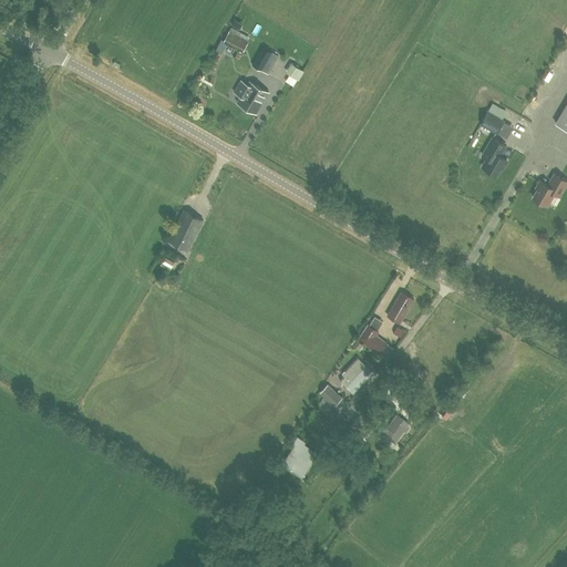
[(237,28),(240,22),(234,19),(232,24),(237,28)]
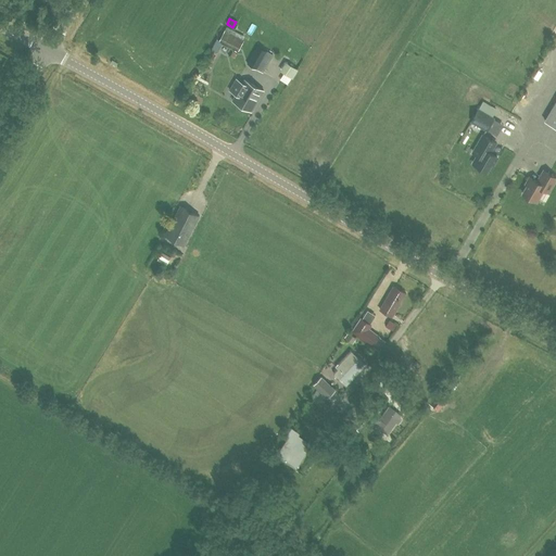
[(244,41),(225,30),(219,41),(239,51),(244,41)]
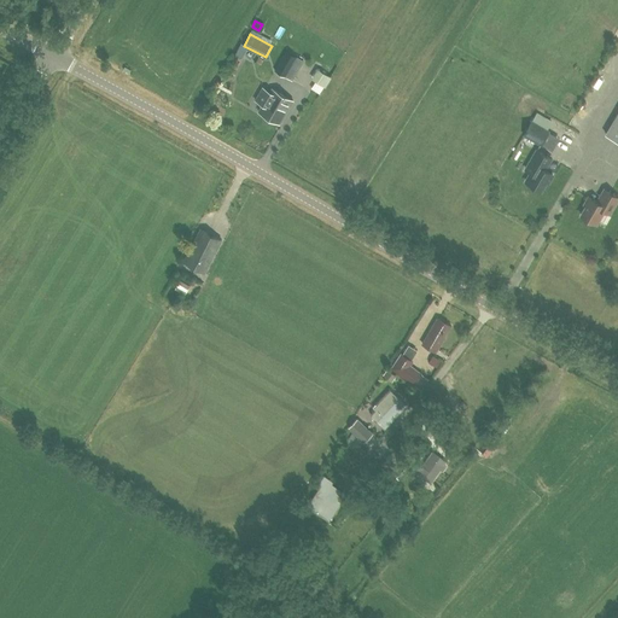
[(286,50),(274,71),(292,81),(304,60),(286,50)]
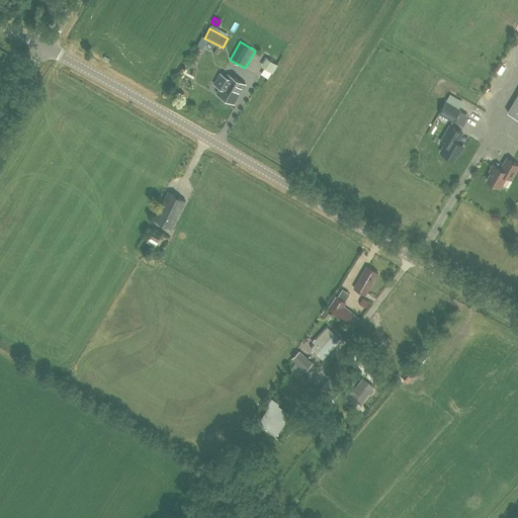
[(227,91),(228,88),(234,91),(242,79),(230,72),(228,74),(222,71),(214,84),(221,87),(227,91)]
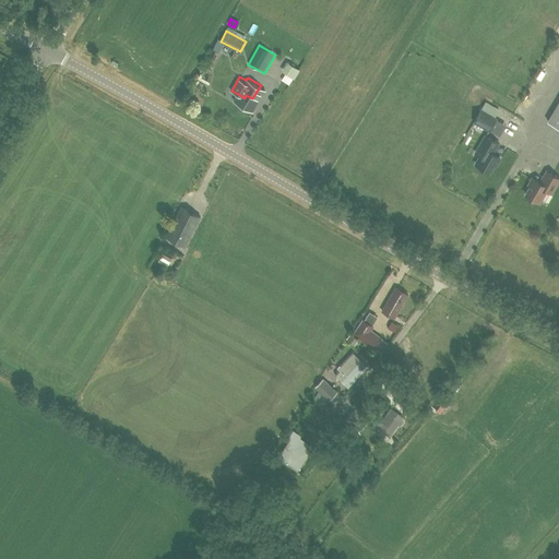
[(245,98),(238,94),(234,102),(253,113),(266,88),(261,85),(252,98),(246,95),(245,98)]
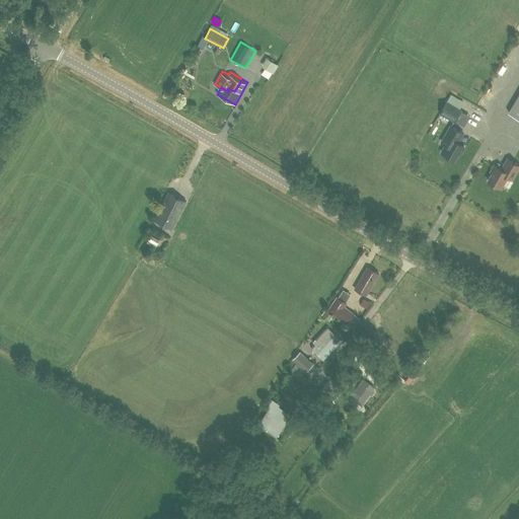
[(518,94),(509,113),(518,119),(518,94)]
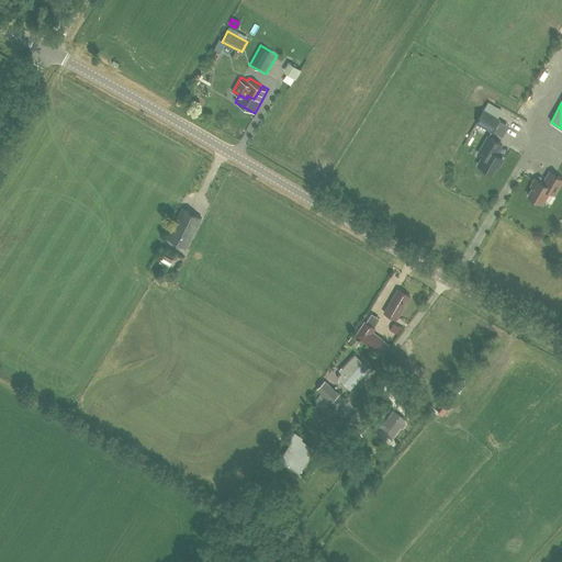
[(492,131),(498,120),(483,111),(476,122),(492,131)]
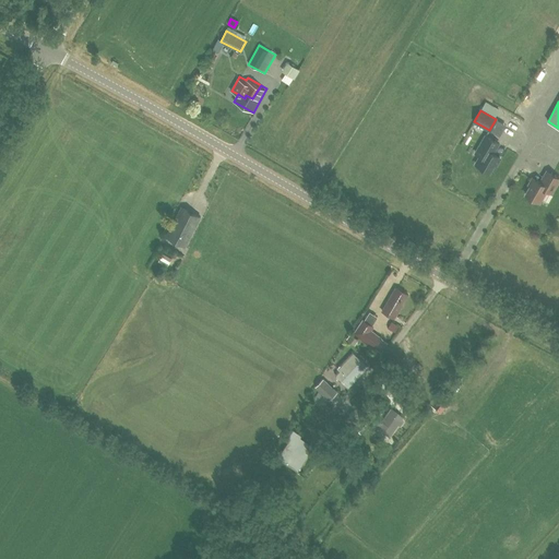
[(486,170),(489,173),(494,164),(496,165),(500,157),(492,153),(498,143),(486,137),(478,150),(483,152),(476,165),(480,167),(479,169),(485,173),(486,170)]
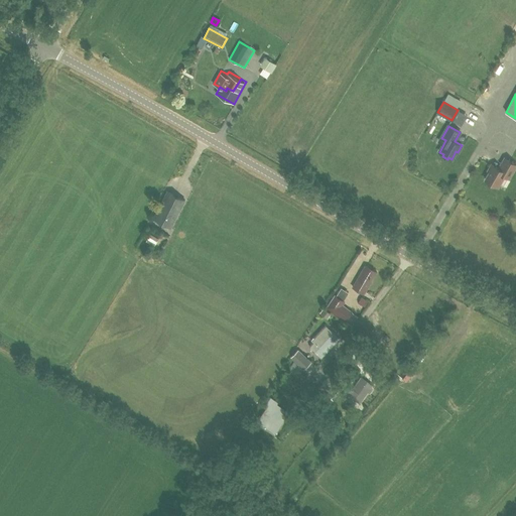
[(485,180),(498,187),(504,175),(508,178),(515,165),(515,164),(505,158),(499,169),(492,164),(488,171),(490,172),(485,180)]
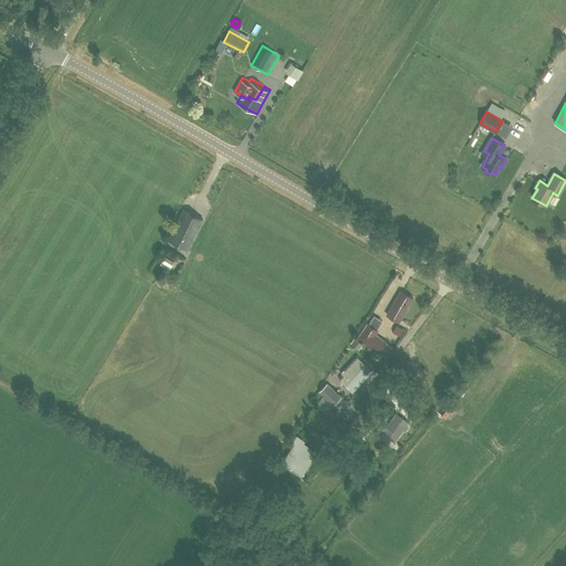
[(168,240),(188,250),(203,220),(184,210),(168,240)]
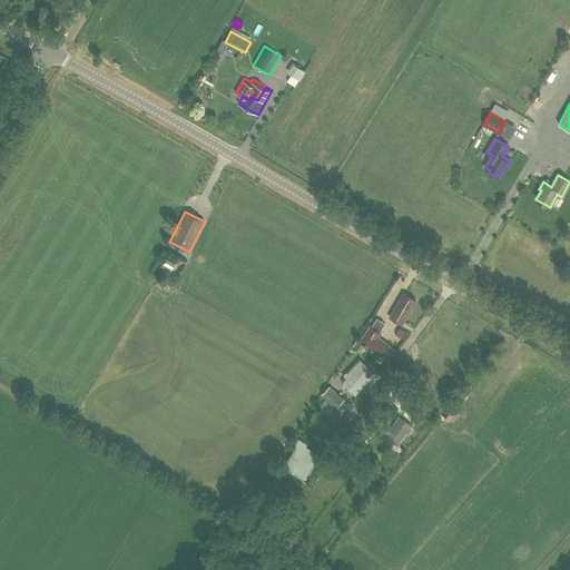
[(389,317),(403,325),(418,300),(403,292),(389,317)]
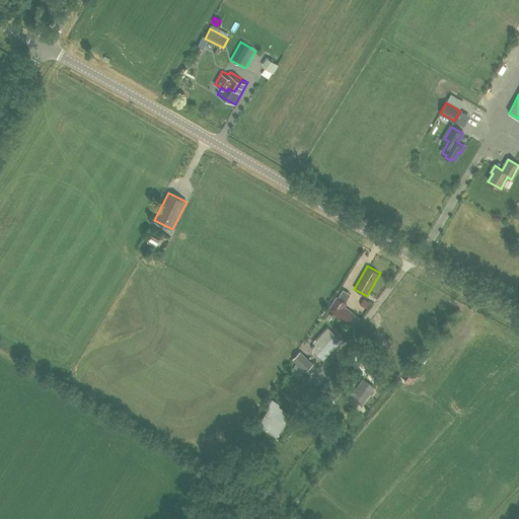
[(347,323),(355,314),(345,307),(348,303),(337,297),(328,309),(347,323)]
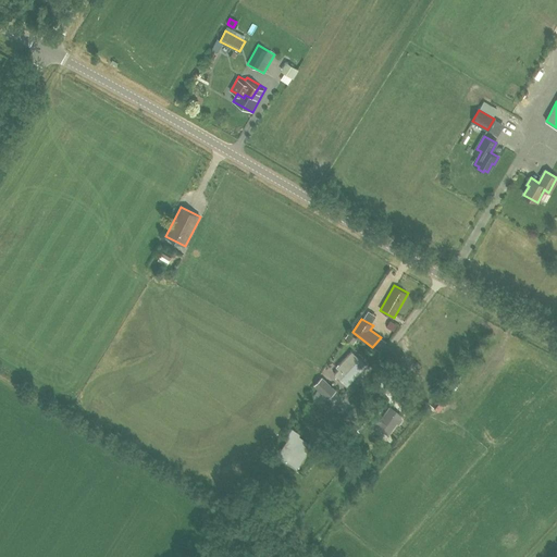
[(345,337),(354,344),(357,338),(349,332),(345,337)]
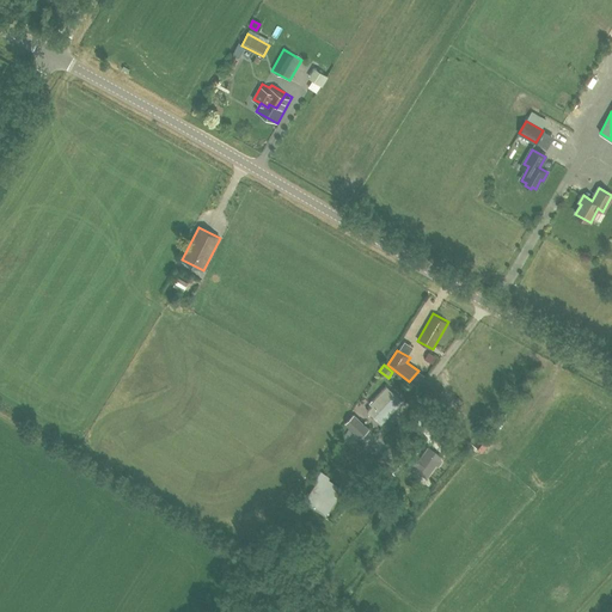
[(418,371),(410,381),(417,387),(424,377),(418,371)]
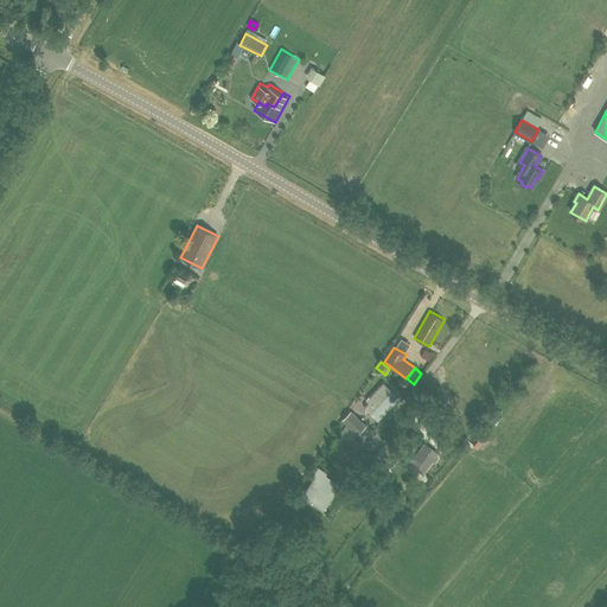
[(383,382),(366,400),(369,402),(364,407),(375,417),(387,406),(391,409),(401,400),(383,382)]
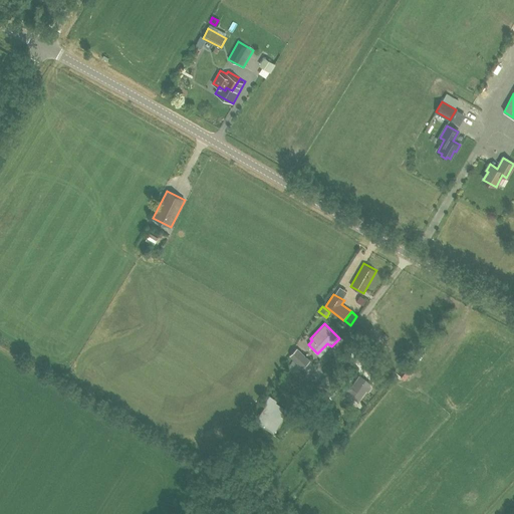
[(310,361),(297,348),(289,355),(302,368),(310,361)]
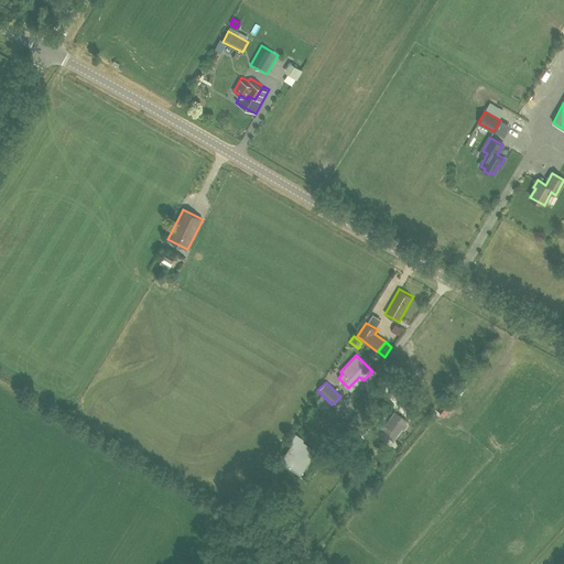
[(315,402),(311,408),(321,418),(325,412),(315,402)]
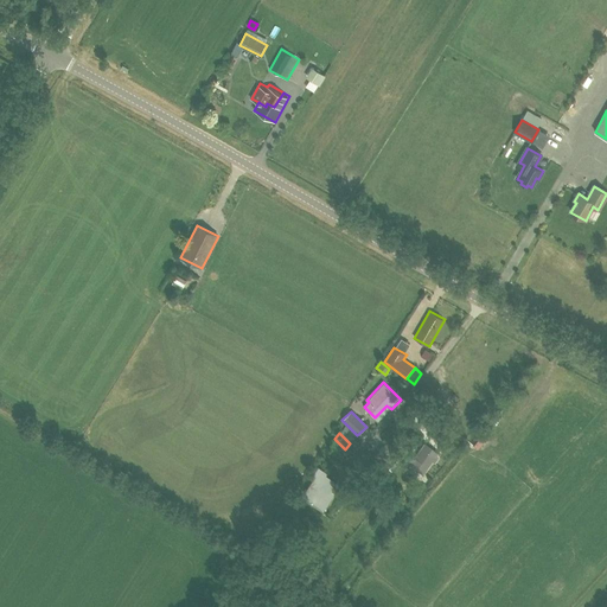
[(390,468),(402,454),(387,442),(375,458),(385,467),(384,470),(390,474),(393,471),(390,468)]
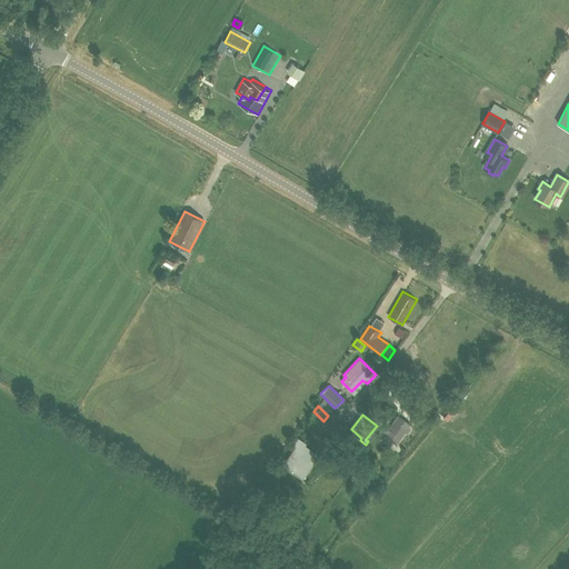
[(387,438),(397,445),(406,432),(408,435),(411,430),(408,428),(411,425),(399,417),(389,429),(386,427),(377,439),(383,443),(387,438)]
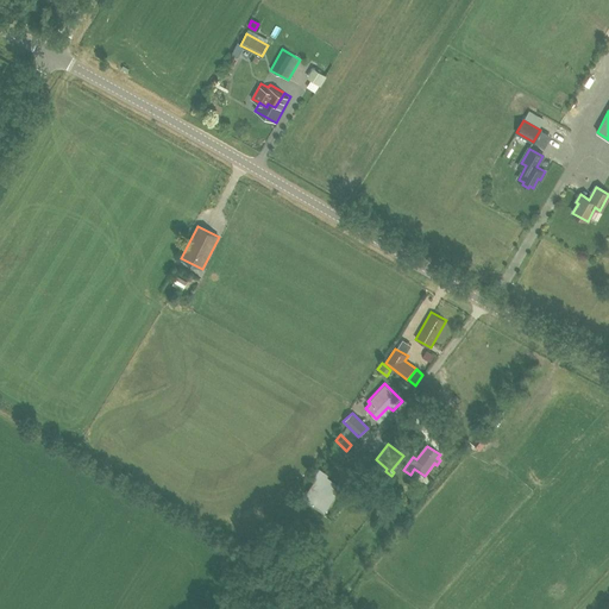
[(302,498),(325,513),(334,498),(332,497),(340,487),(326,477),(327,475),(320,470),(315,476),(316,477),(302,498)]
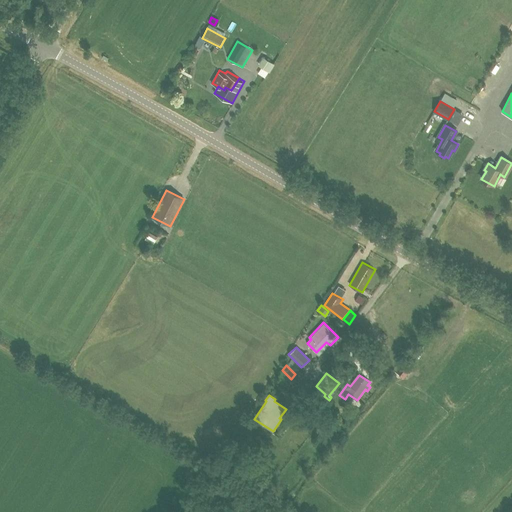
[(255,511),(271,511),(274,509),(269,504),(263,500),(255,511)]
